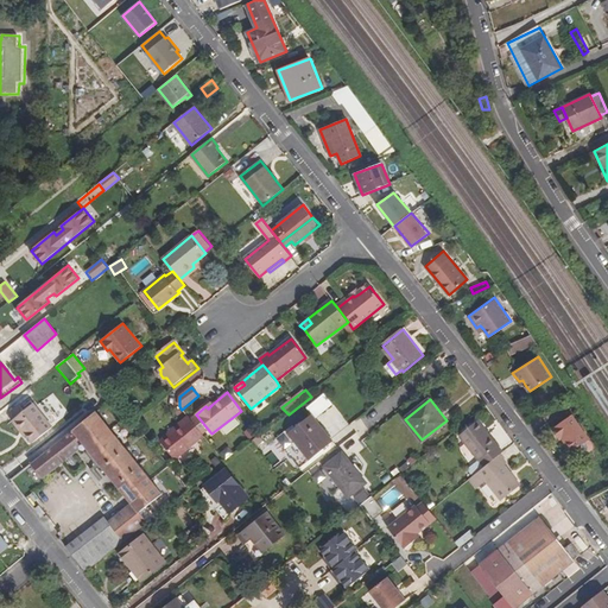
[(23,430),(32,443),(52,428),(33,403),(23,411),(18,405),(11,412),(14,418),(12,420),(20,431),(23,430)]
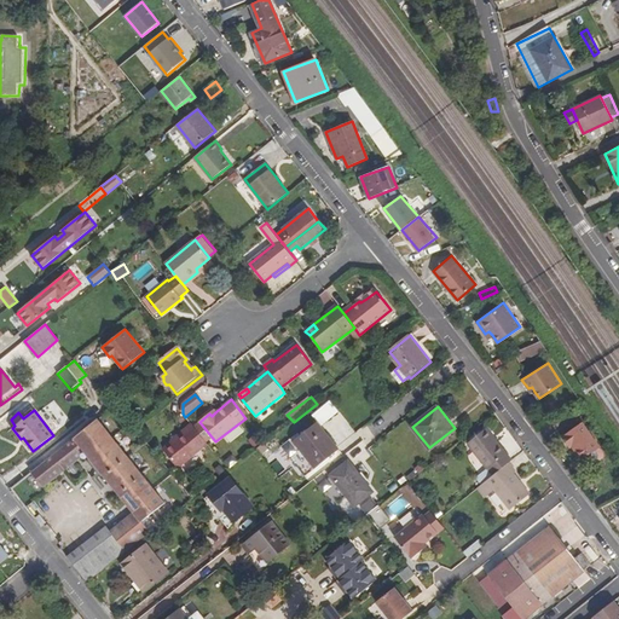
[(97,466),(134,513),(142,522),(166,503),(131,461),(121,447),(98,420),(33,472),(44,486),(68,467),(86,452),(97,466)]
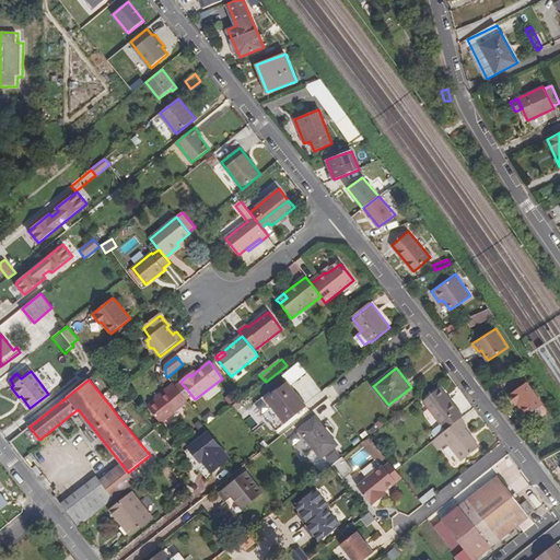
[(306,406),(287,382),(265,398),(264,396),(255,404),(276,430),(306,406)]
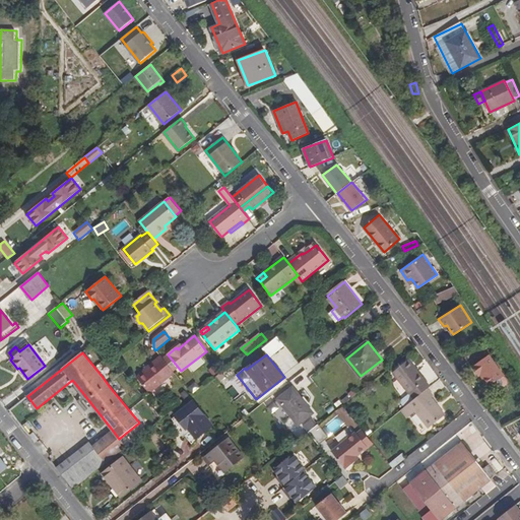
[(505,376),(490,354),(472,367),(479,376),(481,375),(490,386),(505,376)]
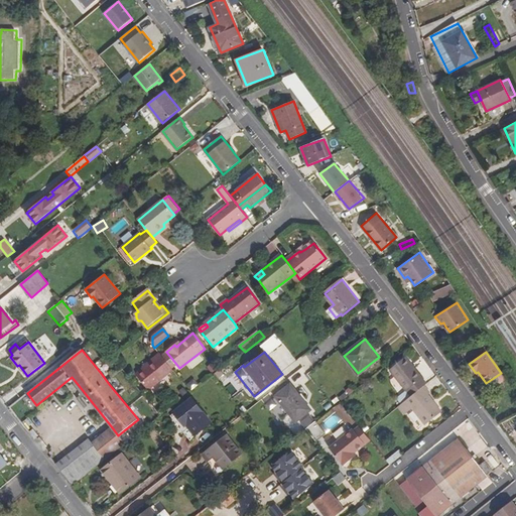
[(172,370),(159,353),(152,359),(153,361),(146,366),(135,375),(147,390),(172,370)]
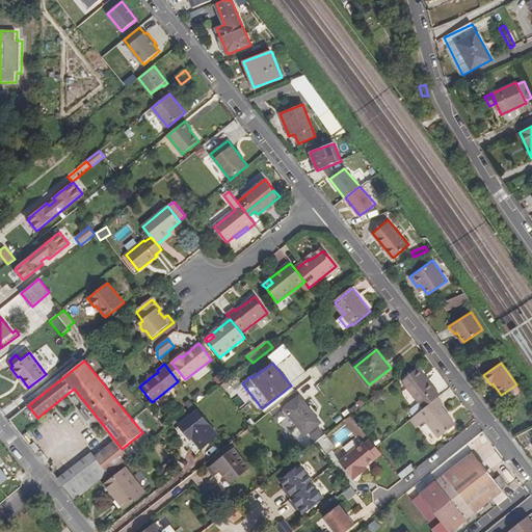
[(437,398),(441,395),(419,369),(402,381),(424,408),(435,399),(437,398)]
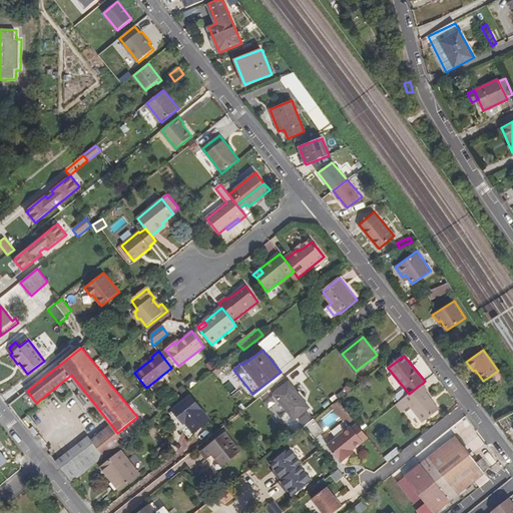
[(502,377),(498,371),(483,381),(487,387),(489,387),(501,379),(502,377)]
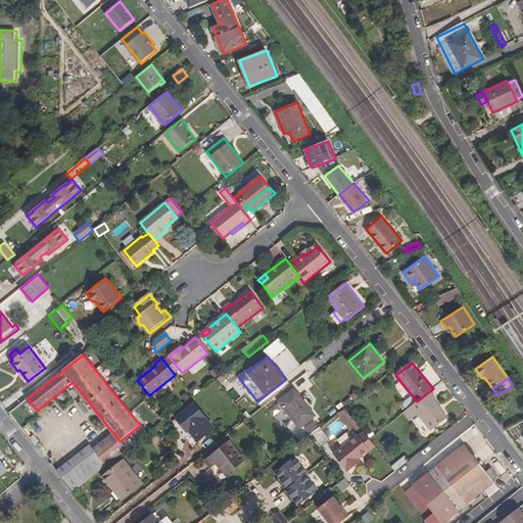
[(315,415),(294,390),(280,401),(299,427),(315,415)]
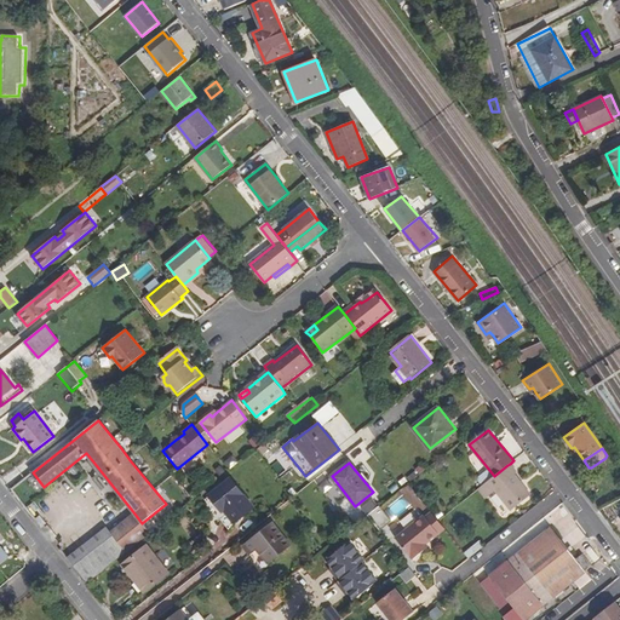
[(510,464),(507,465),(494,476),(477,488),(483,495),(494,487),(511,510),(530,494),(515,474),(516,471),(510,464)]
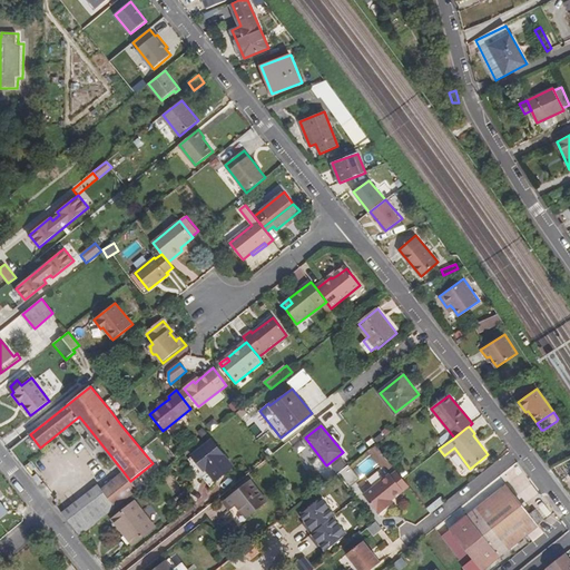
[(215,481),(232,467),(212,441),(188,459),(203,478),(208,473),(215,481)]
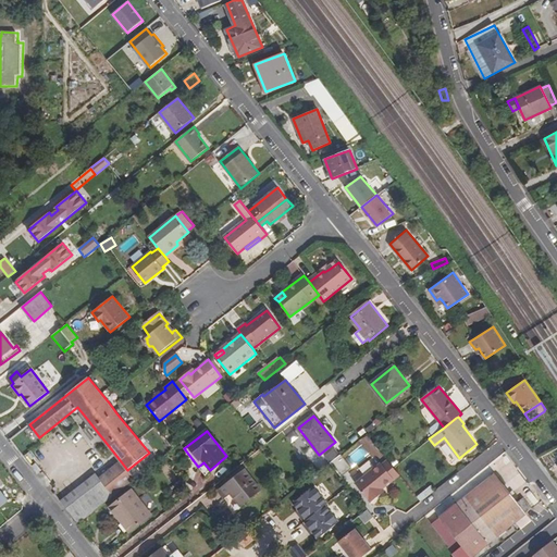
[(325,455),(329,461),(341,457),(338,449),(325,455)]
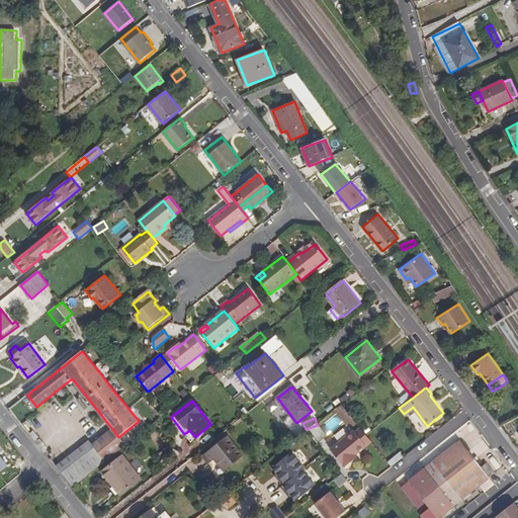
[(312,428),(313,440),(326,438),(324,426),(312,428)]
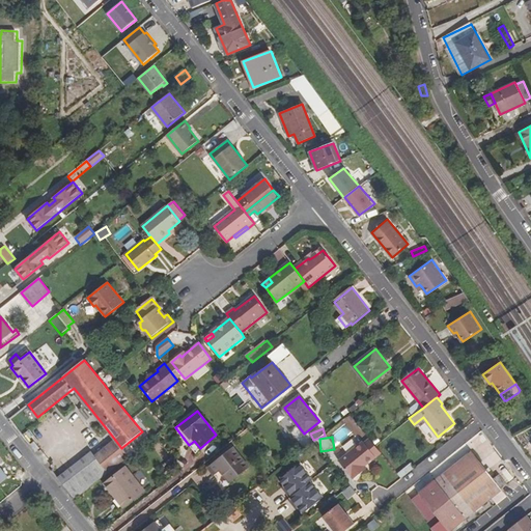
[(363,440),(375,456),(380,452),(367,437),(363,440)]
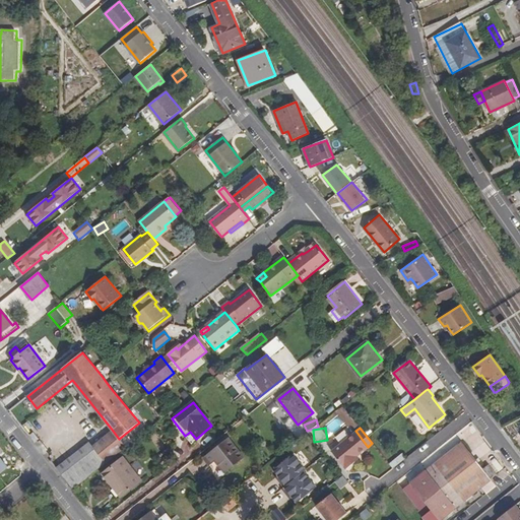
[(63,459),(54,466),(72,490),(126,448),(119,439),(113,431),(92,446),(89,443),(65,462),(63,459)]
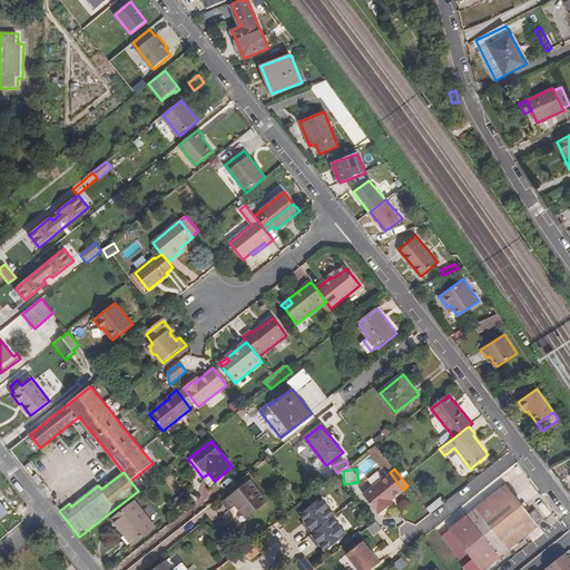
[(386,502),(391,499),(403,490),(390,472),(363,493),(380,513),(389,505),(386,502)]
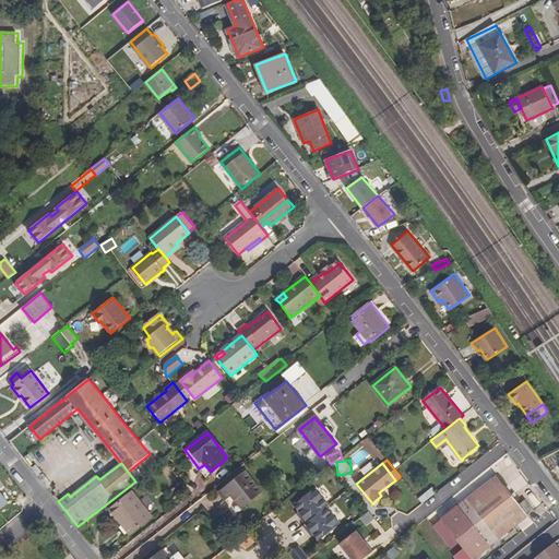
[(246,472),(219,492),(225,499),(232,494),(241,507),(261,490),(246,472)]
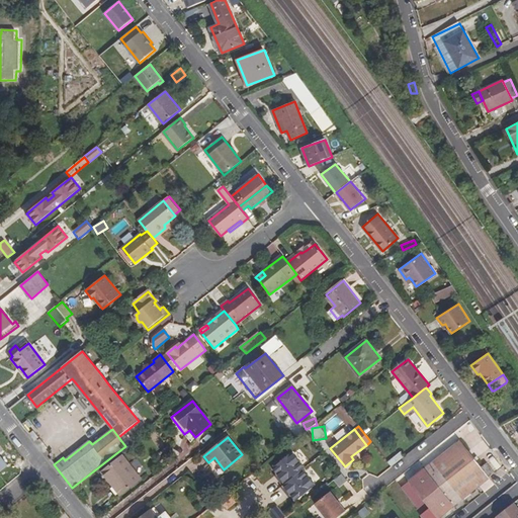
[(420,515),(422,517),(437,517),(479,485),(484,492),(495,484),(489,477),(488,476),(493,471),(486,462),(482,466),(461,441),(410,482),(429,508),(420,515)]
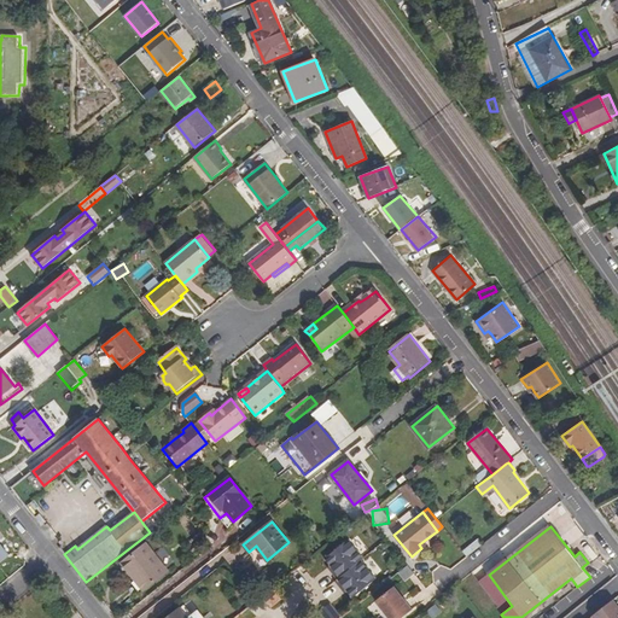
[(461,551),(466,557),(481,546),(476,540),(461,551)]
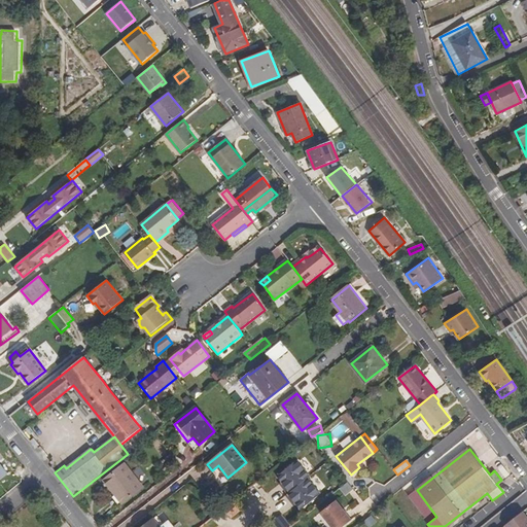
[(142,487),(124,464),(105,480),(124,502),(142,487)]
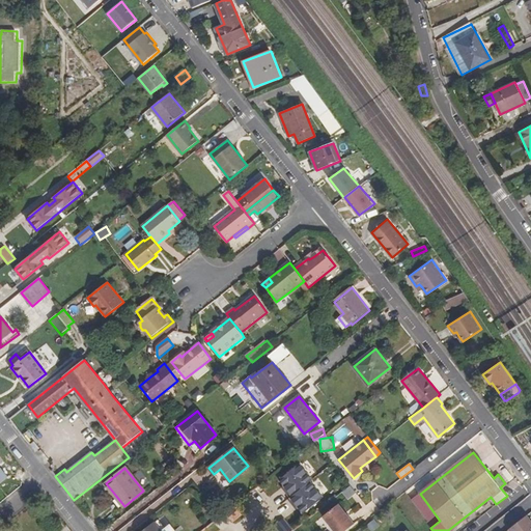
[(357,494),(351,486),(343,493),(348,500),(357,494)]
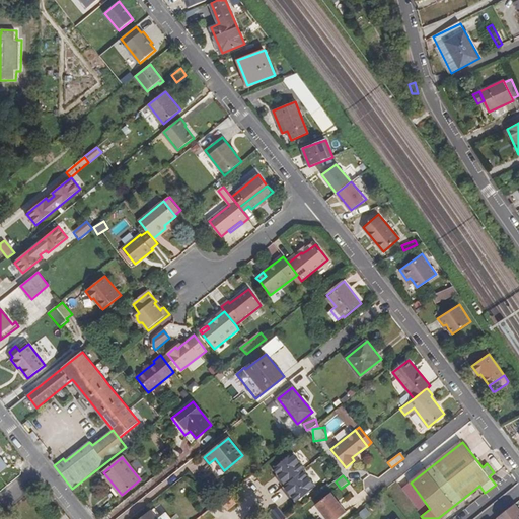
[(394,482),(385,490),(408,518),(416,510),(401,491),(394,482)]
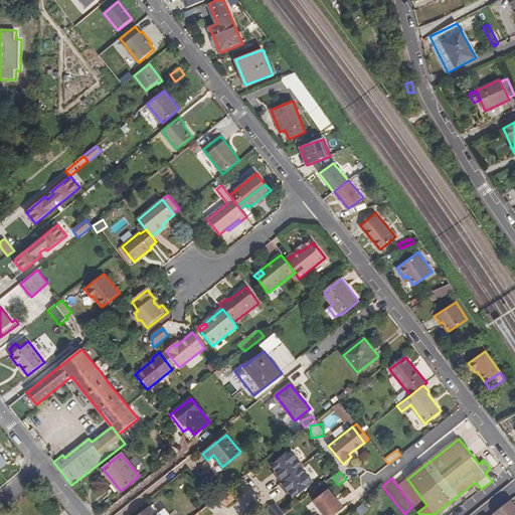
[(398,487),(412,506),(417,512),(426,505),(407,479),(398,487)]
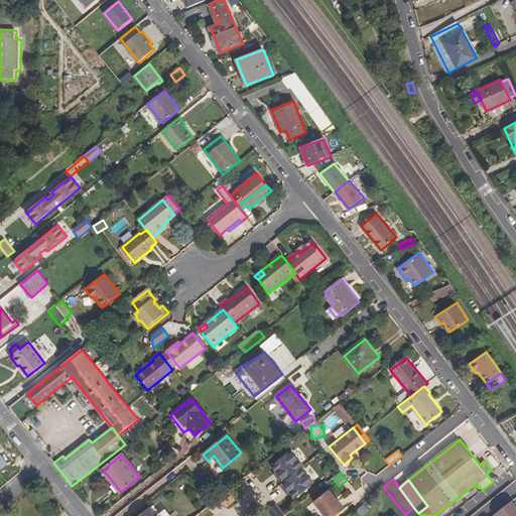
[(325,515),(336,515),(345,509),(329,490),(313,502),(325,515)]
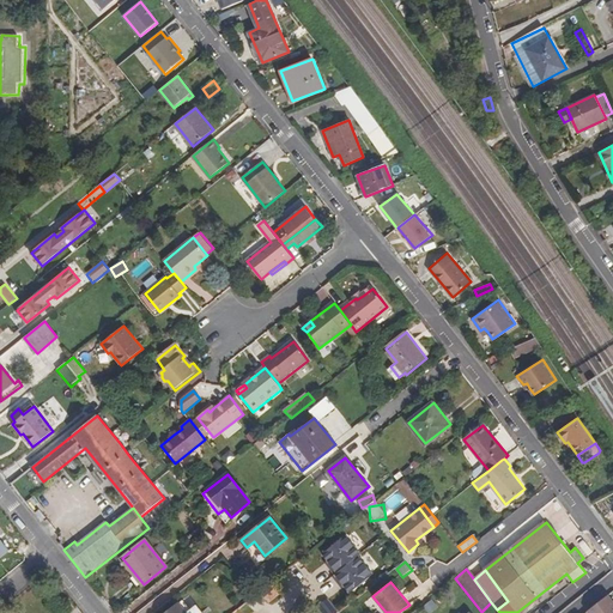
[(269,584),(261,590),(269,601),(278,594),(269,584)]
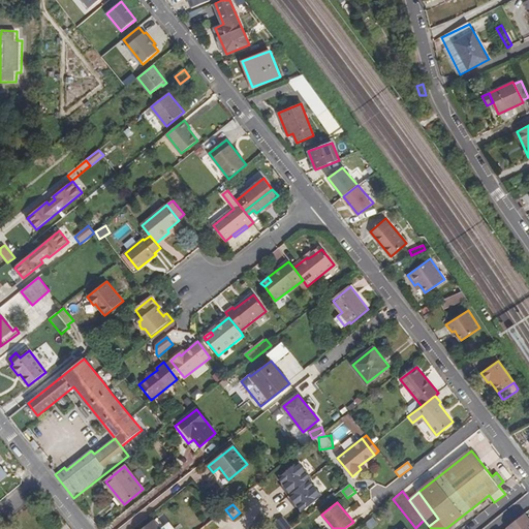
[(528,528),(528,520),(524,514),(508,527),(509,528),(528,528)]
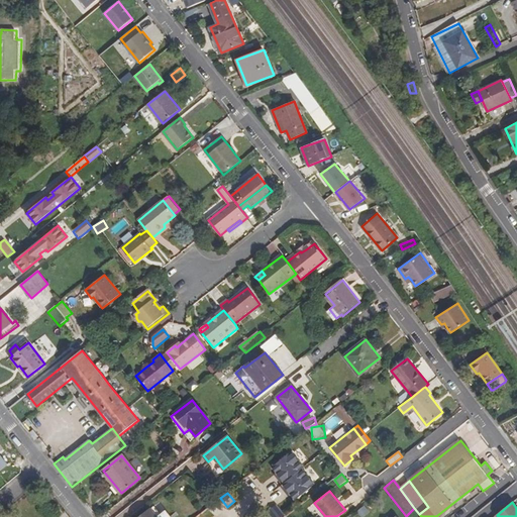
[(210,506),(202,513),(205,516),(215,516),(217,516),(210,506)]
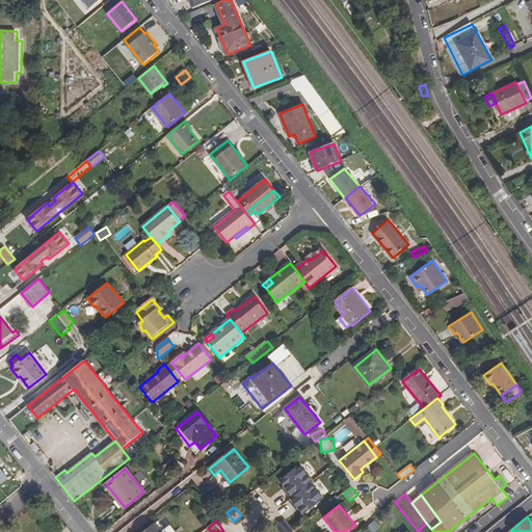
[(372,531),(374,531),(381,528),(377,521),(369,526),(372,531)]
